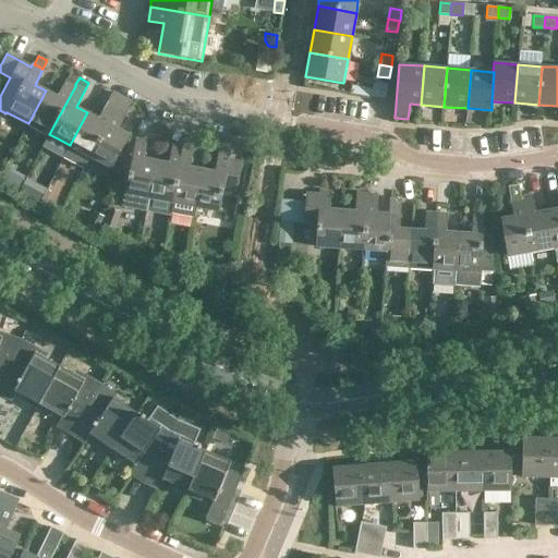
[(65,81),(57,97),(46,91),(28,123),(49,134),(75,86),(65,81)]
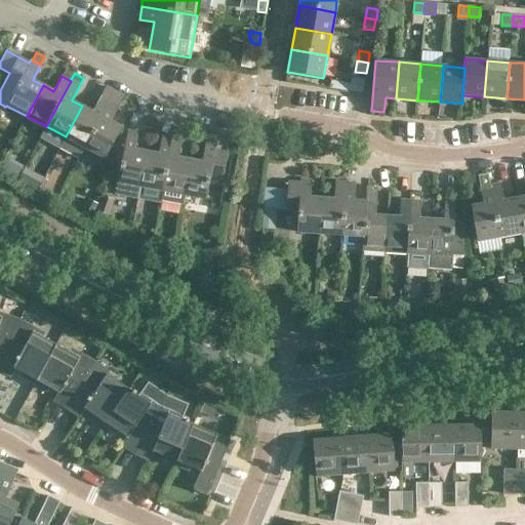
[(329,88),(363,93),(365,79),(352,77),(350,84),(330,80),(329,88)]
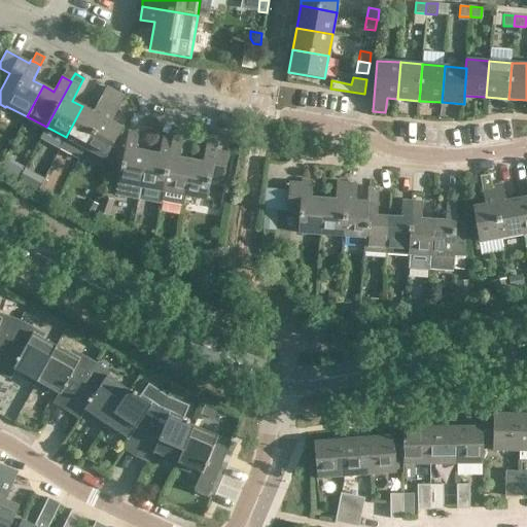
[(79,159),(85,148),(115,92),(106,86),(93,112),(82,106),(66,137),(60,148),(79,159)]
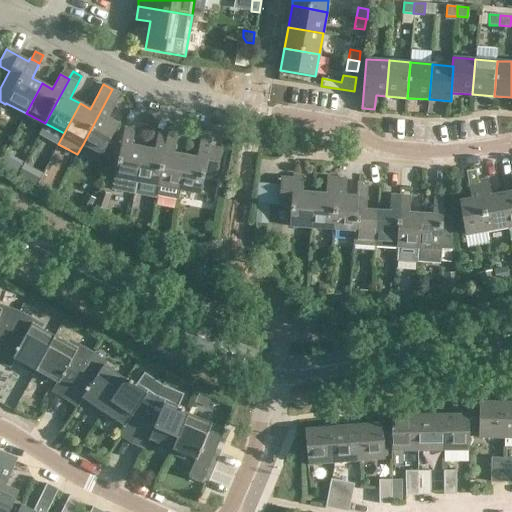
[(108,118),(121,94),(112,89),(83,144),(103,154),(119,124),(108,118)]
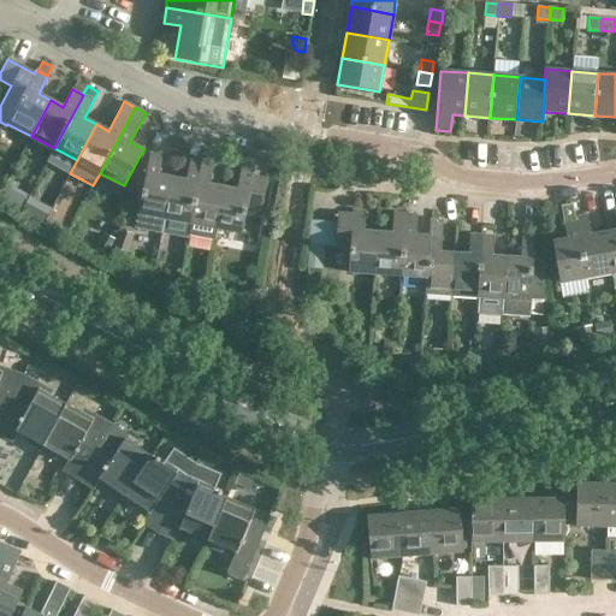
[(201,164),(189,235),(214,240),(215,227),(223,188),(209,185),(215,152),(203,149),(200,163),(201,164)]
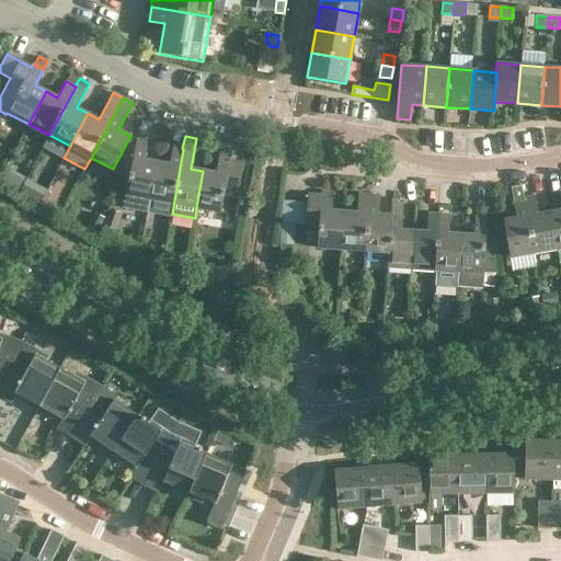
[(148,141),(136,140),(123,208),(147,213),(157,162),(145,160),(148,141)]
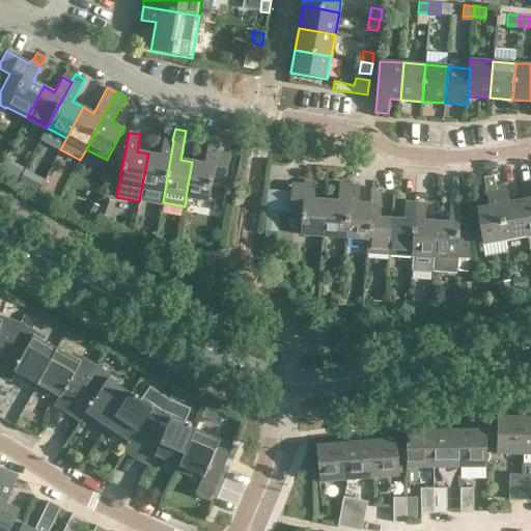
[(148,154),(139,201),(162,205),(163,202),(173,141),(172,140),(163,139),(160,156),(148,154)]
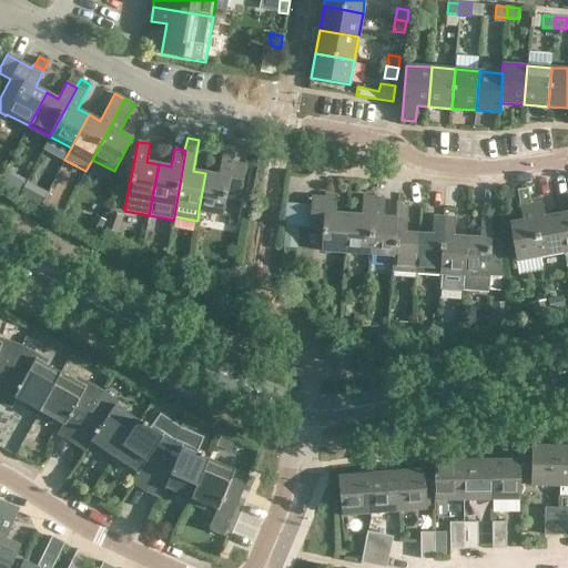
[(205,173),(199,210),(223,214),(227,192),(241,194),(246,165),(233,163),(233,160),(222,158),(219,175),(205,173)]
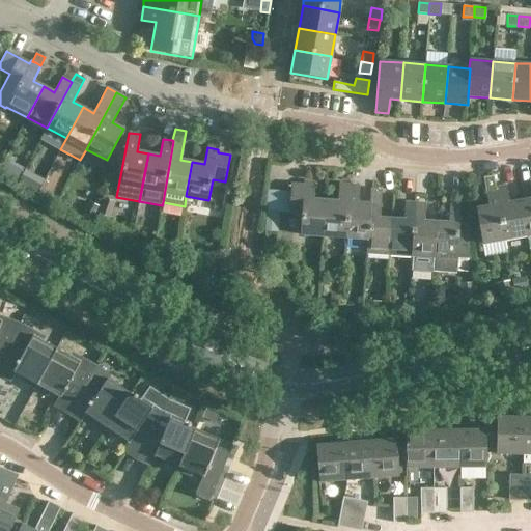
[(17,185),(23,187),(30,172),(25,169),(17,185)]
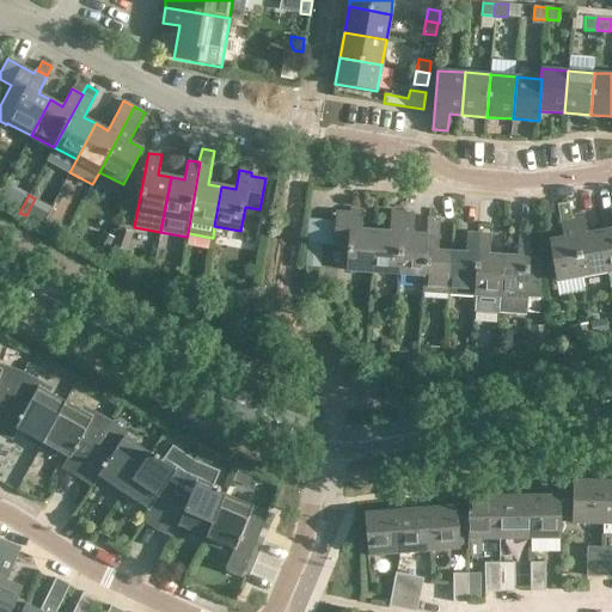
[(50,204),(42,199),(37,208),(46,213),(50,204)]
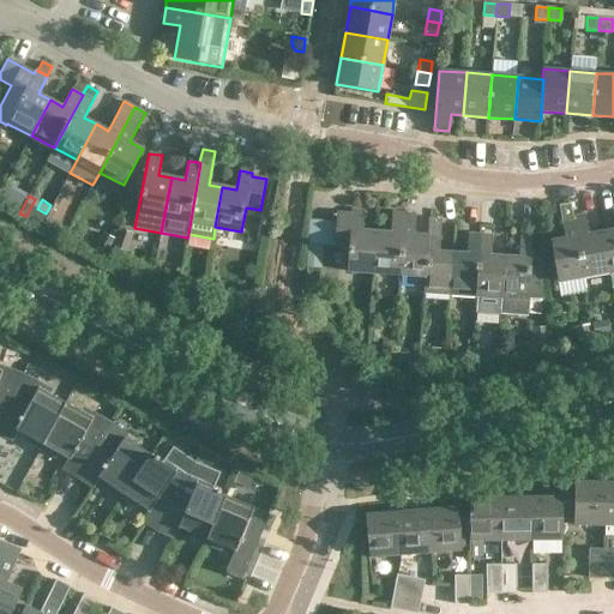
[(584,277),(573,217),(571,203),(559,205),(565,239),(551,241),(558,282),(584,277)]
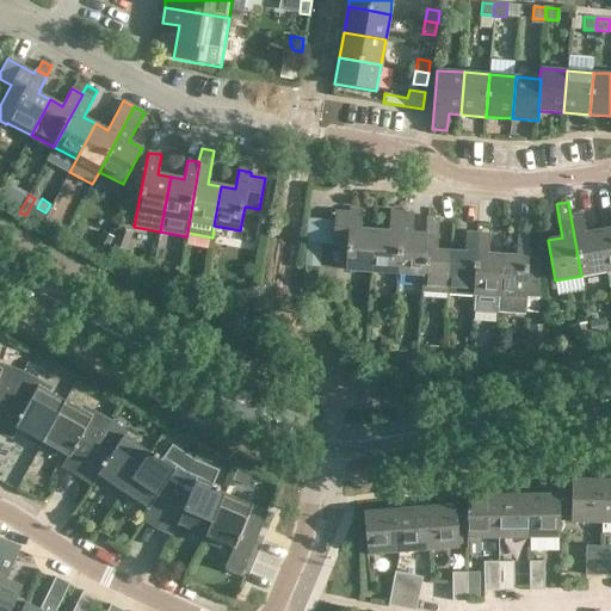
[(606,271),(610,270),(610,208),(610,209),(610,217),(610,228),(599,230),(606,271)]
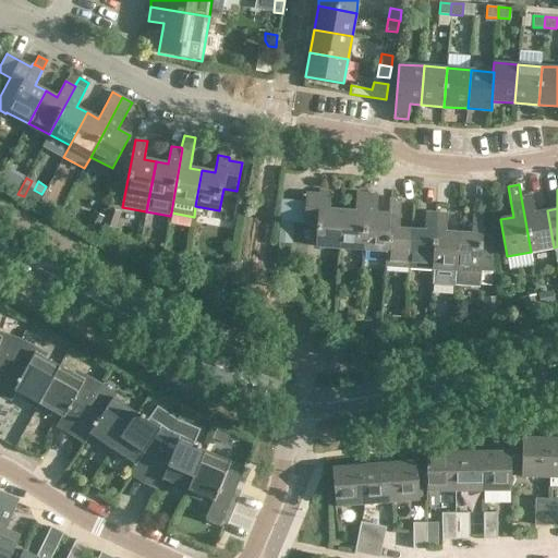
[(50,193),(47,191),(41,201),(46,203),(50,193)]
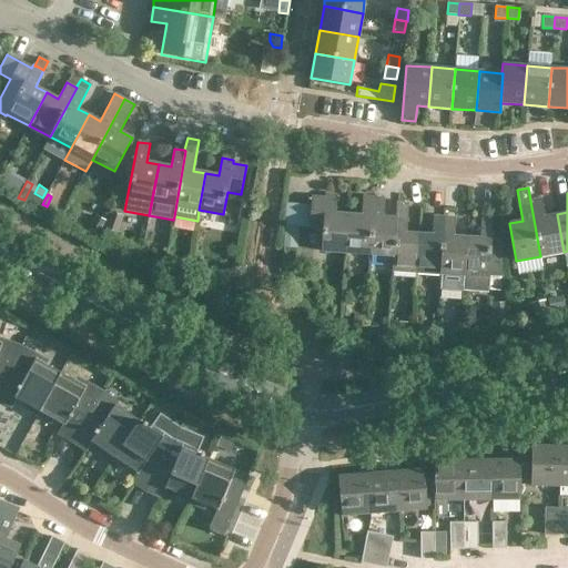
[(325,199),(312,198),(310,226),(323,227),(321,251),(346,252),(348,214),(335,214),(336,195),(325,194),(325,199)]
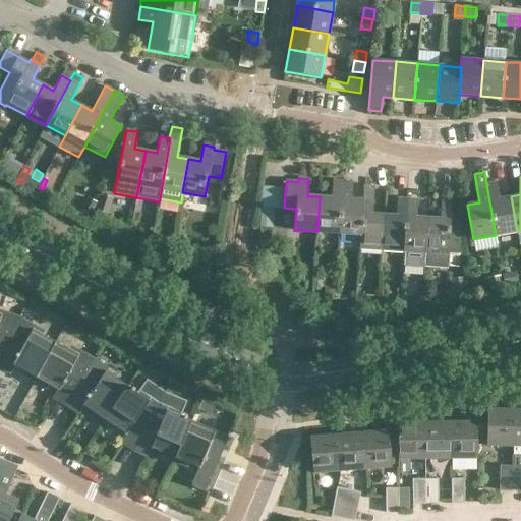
[(320,196),(317,231),(339,233),(343,181),(333,181),(331,197),(320,196)]
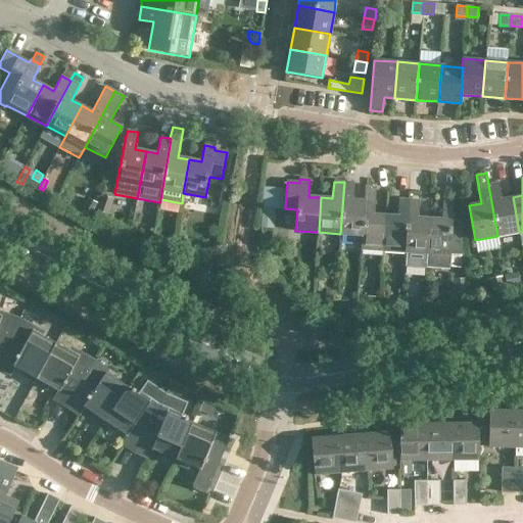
[(354,183),(344,182),(340,234),(362,235),(365,200),(352,200),(354,183)]
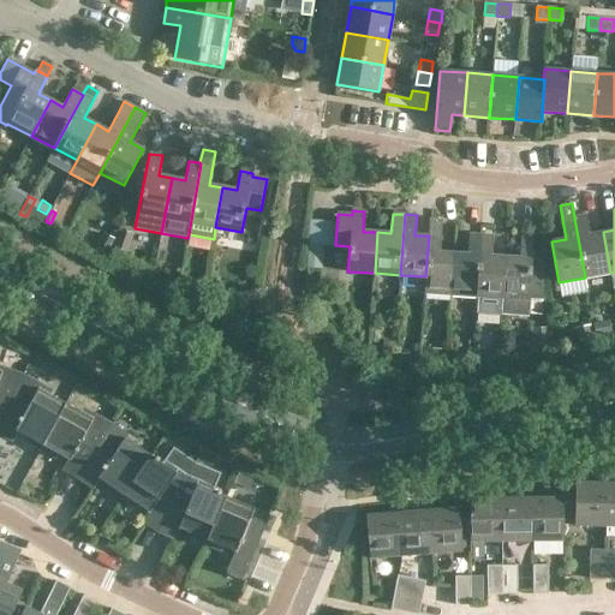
[(590,234),(586,215),(574,218),(585,278),(610,273),(603,232),(590,234)]
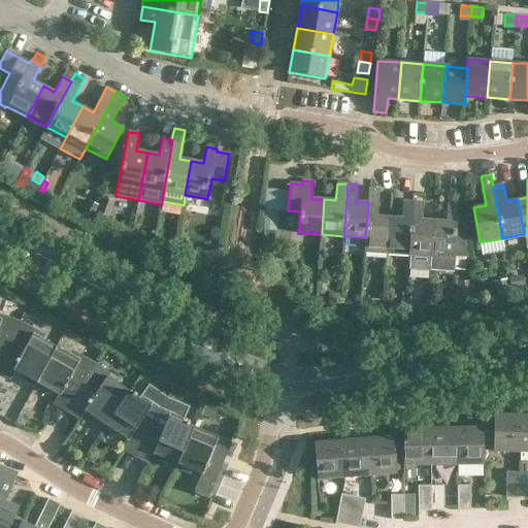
[(368,202),(365,237),(364,252),(387,253),(390,218),(377,217),(380,189),(369,188),(368,199),(368,202)]
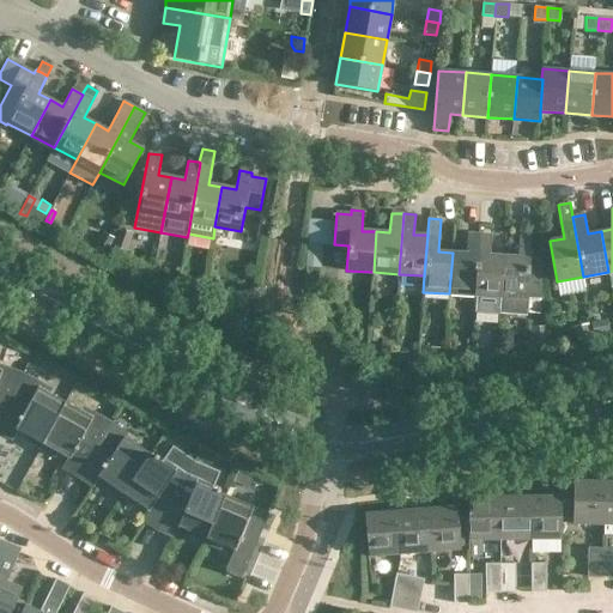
[(120,228),(114,247),(126,252),(133,232),(120,228)]
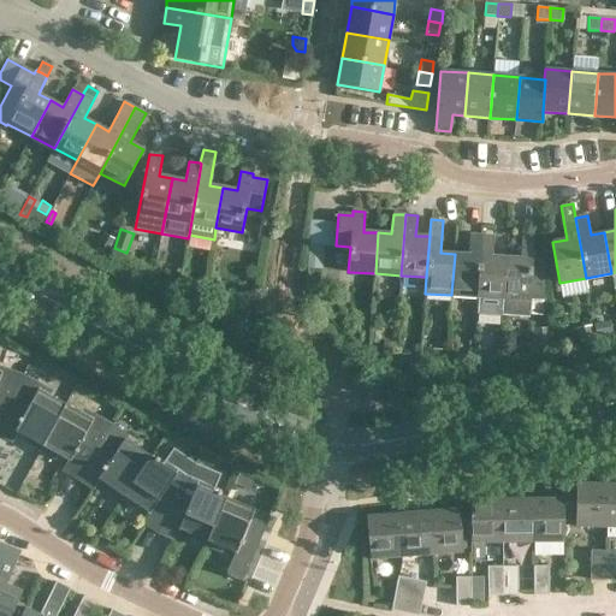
[(104,234),(95,249),(107,255),(116,240),(104,234)]
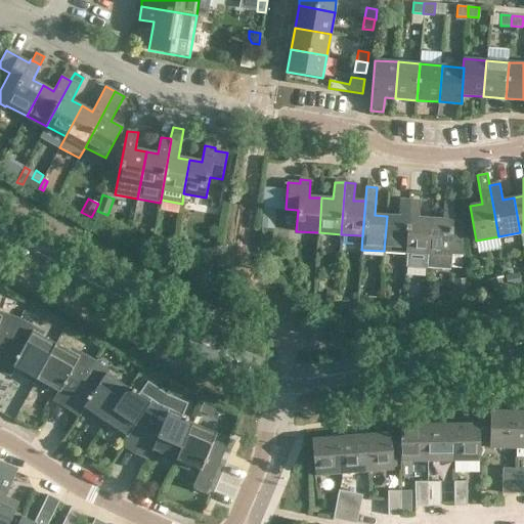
[(384,251),(406,253),(409,201),(399,200),(398,217),(387,216),(384,251)]
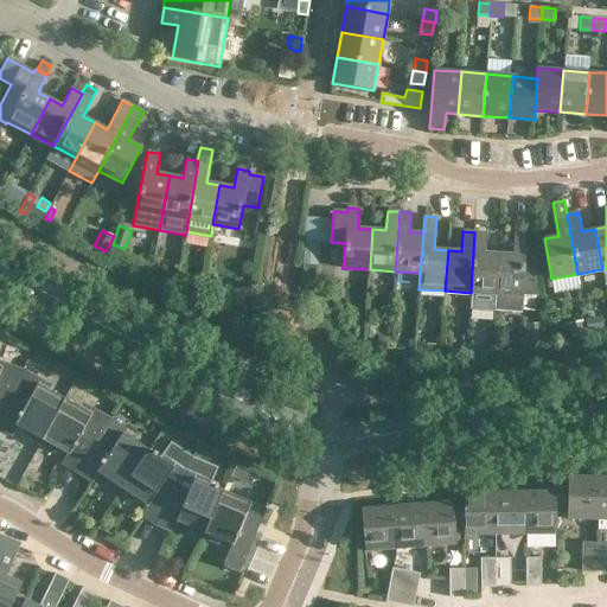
[(485,253),(486,234),(474,232),(471,293),(496,294),(499,254),(485,253)]
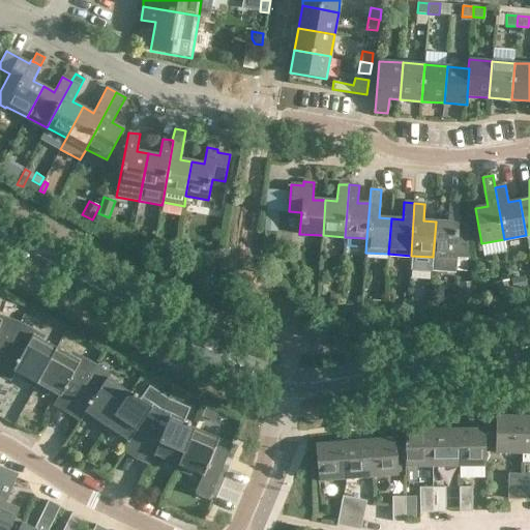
[(436,222),(433,257),(432,271),(455,272),(457,259),(468,259),(466,227),(459,227),(460,206),(448,205),(447,223),(436,222)]
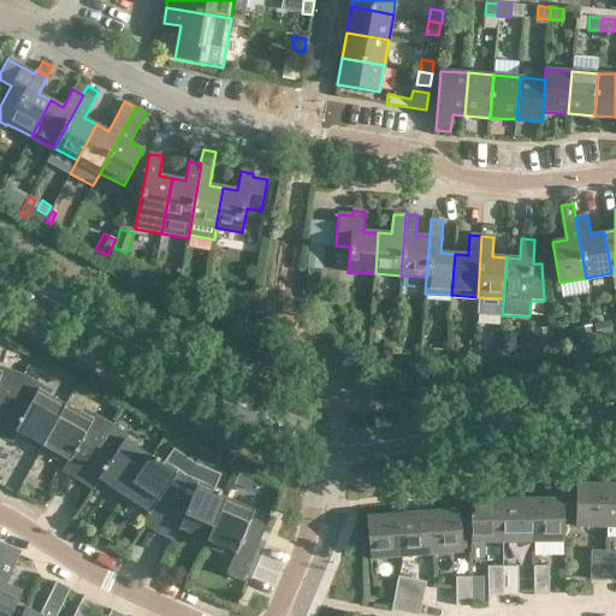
[(181,278),(169,277),(167,288),(179,289),(181,278)]
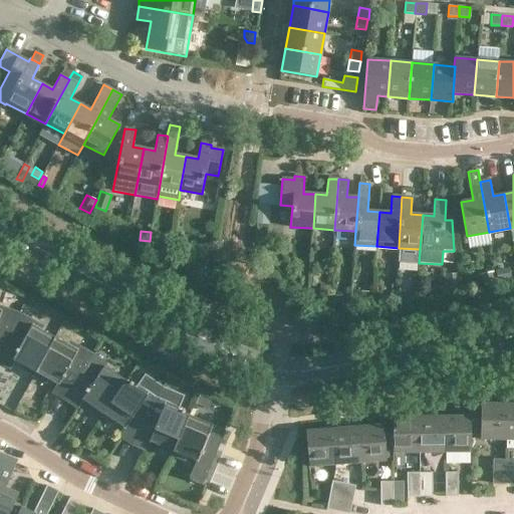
[(155,250),(168,252),(169,244),(157,243),(155,250)]
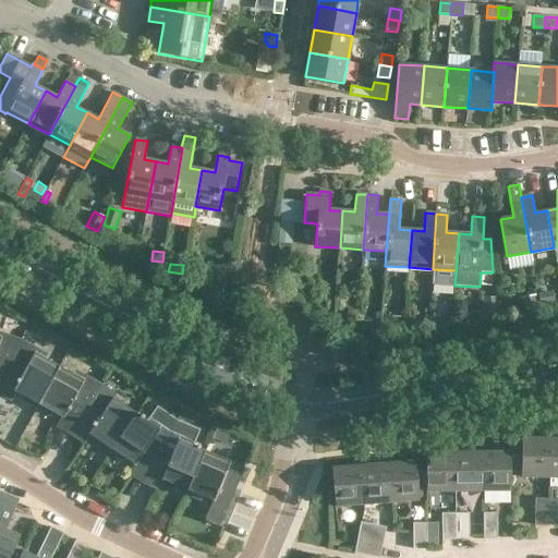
[(553,290),(537,293),(541,305),(555,303),(553,290)]
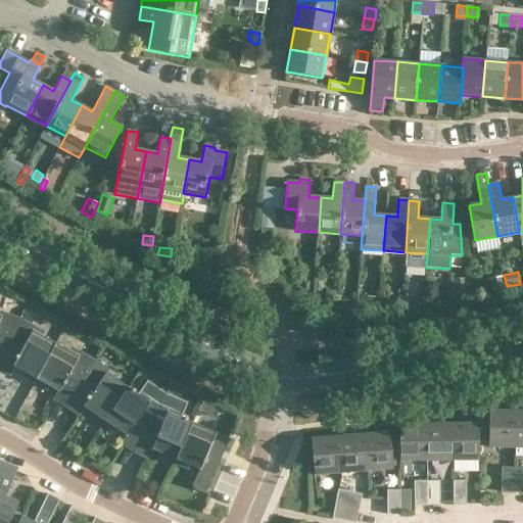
[(504,289),(502,277),(489,279),(492,290),(504,289)]
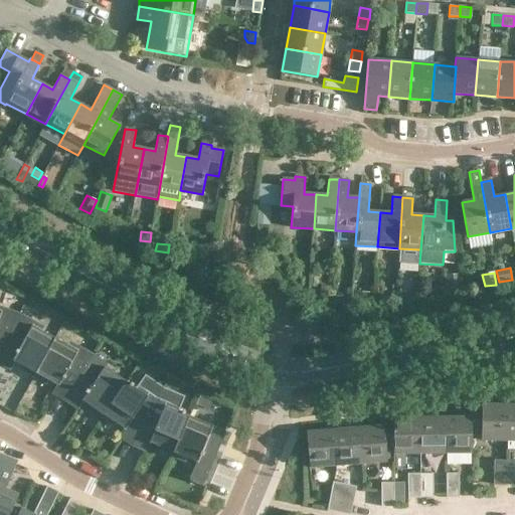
[(443,298),(461,298),(460,275),(442,275),(443,298)]
